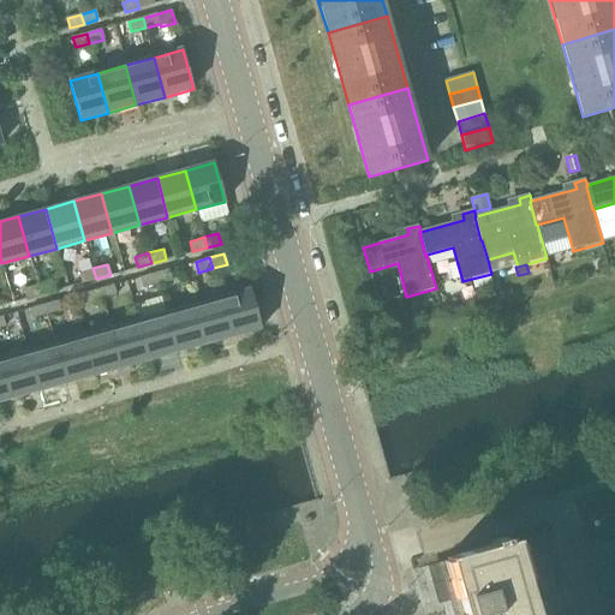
[(82,284),(96,279),(93,268),(78,273),(82,284)]
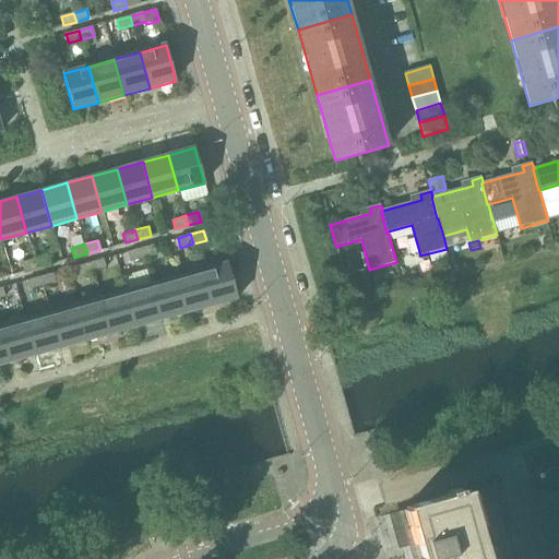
[(154,245),(140,249),(143,258),(156,254),(154,245)]
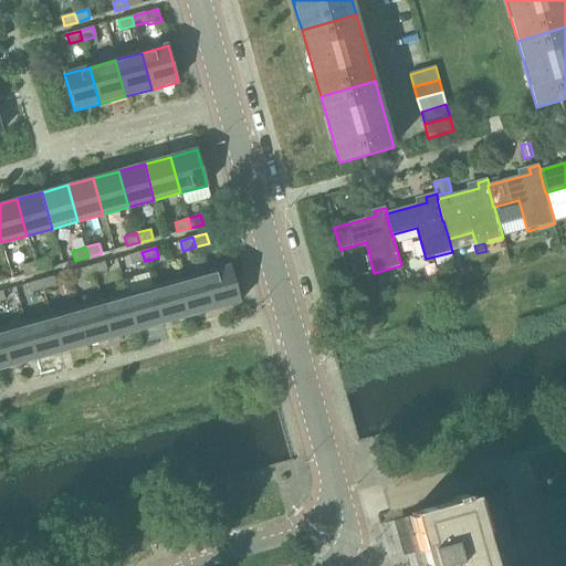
[(132,265),(145,261),(142,252),(129,255),(132,265)]
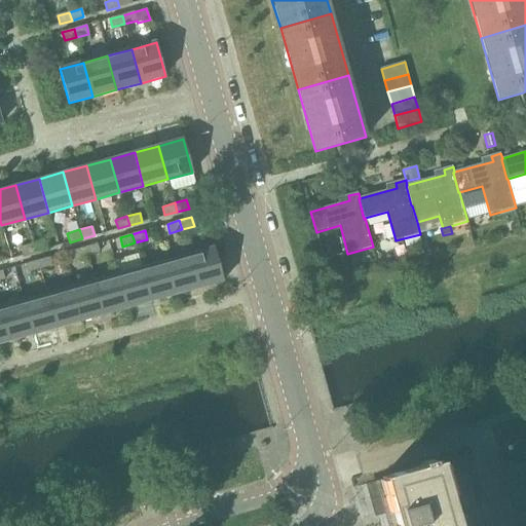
[(34,253),(47,249),(44,239),(32,242),(34,253)]
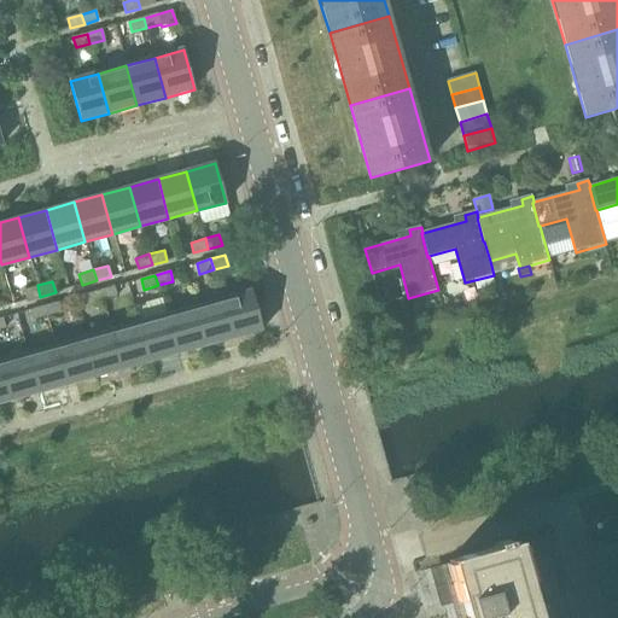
[(27,301),(40,297),(38,285),(23,290),(27,301)]
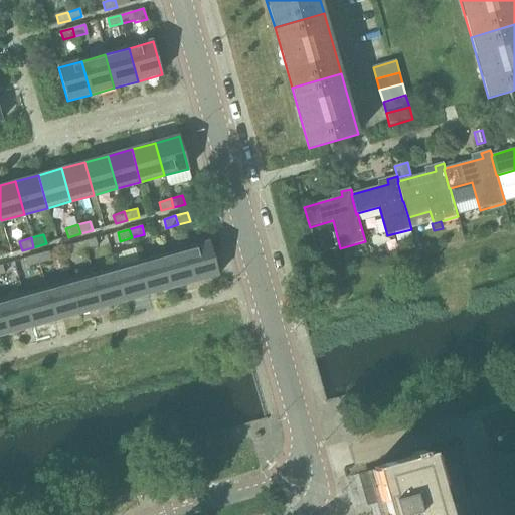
[(95,238),(82,242),(86,250),(98,247),(95,238)]
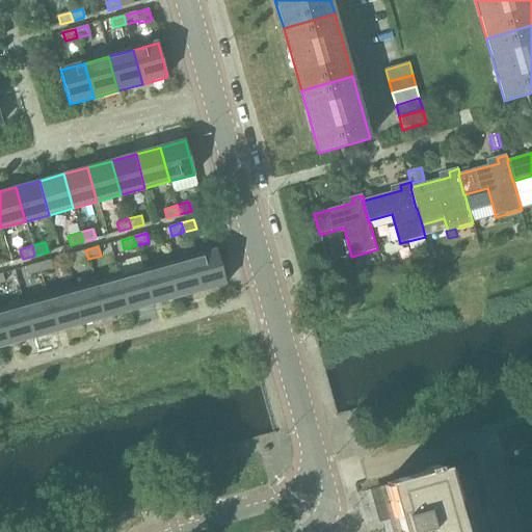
[(215,249),(191,257),(201,291),(225,284),(215,249)]
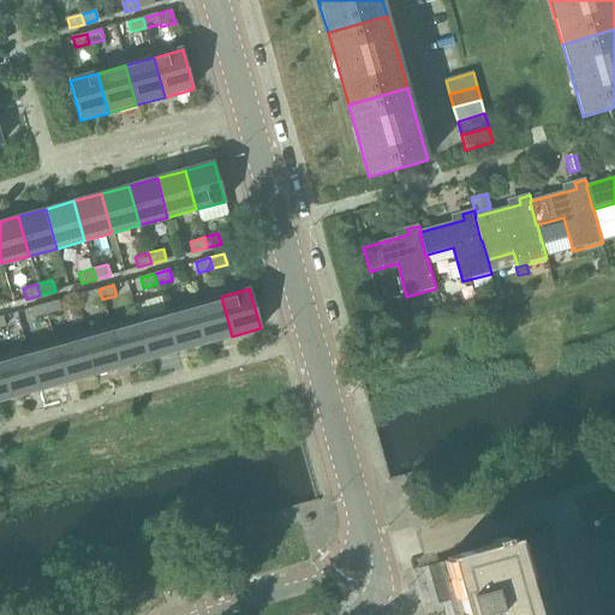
[(99,290),(84,293),(88,304),(102,299),(99,290)]
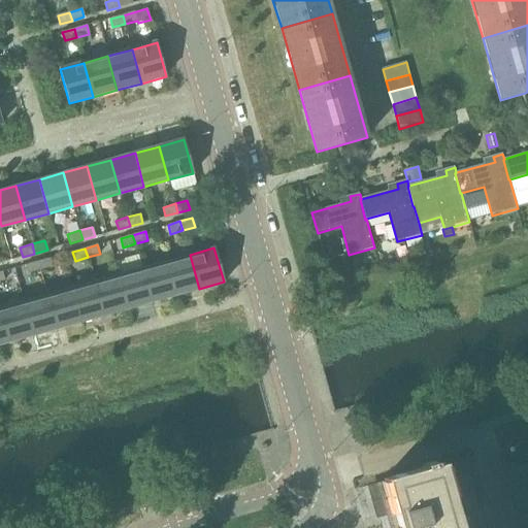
[(190,255),(165,262),(175,295),(199,289),(190,255)]
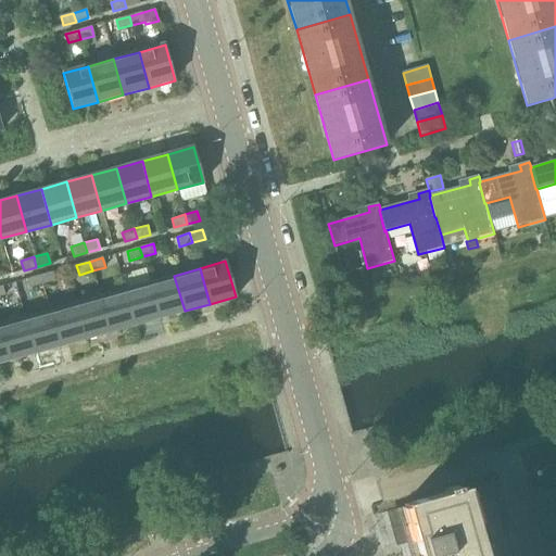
[(54,281),(52,272),(39,276),(41,286),(54,281)]
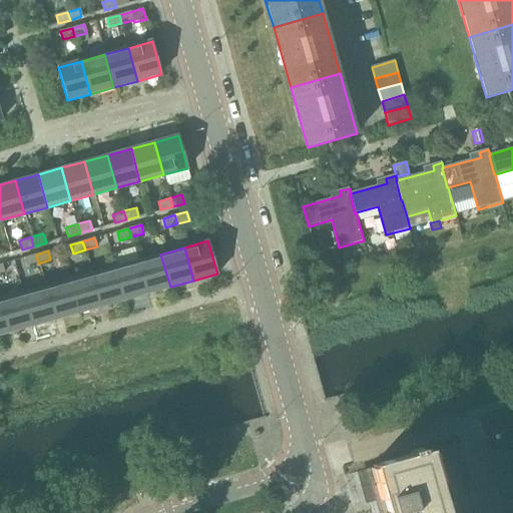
[(38,264),(36,254),(24,258),(26,267),(38,264)]
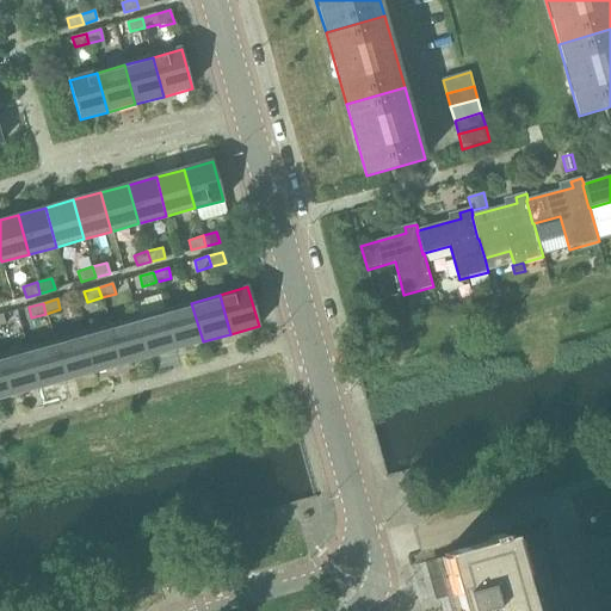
[(191,303),(164,310),(174,350),(203,341),(191,303)]
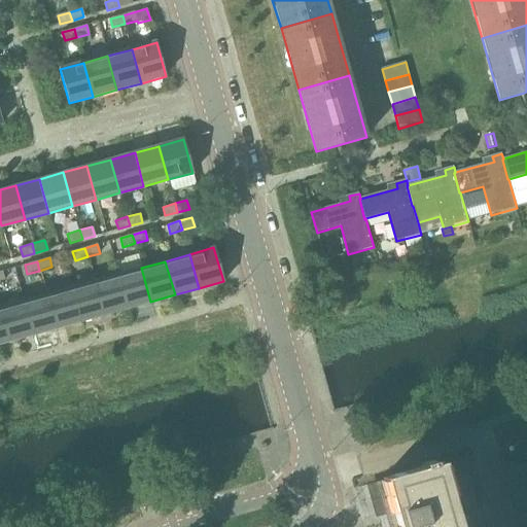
[(127,308),(150,302),(141,268),(117,274),(127,308)]
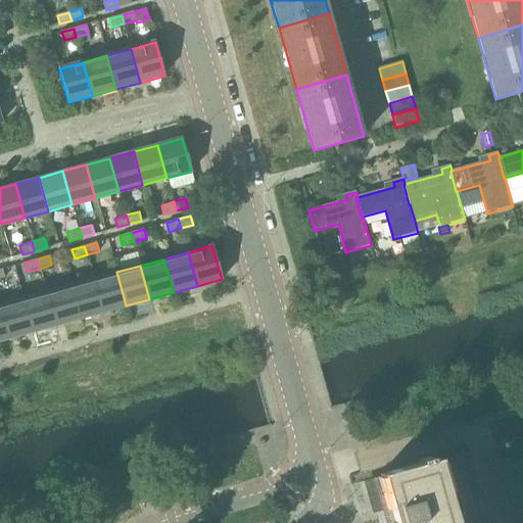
[(102,313),(126,305),(116,272),(93,279),(102,313)]
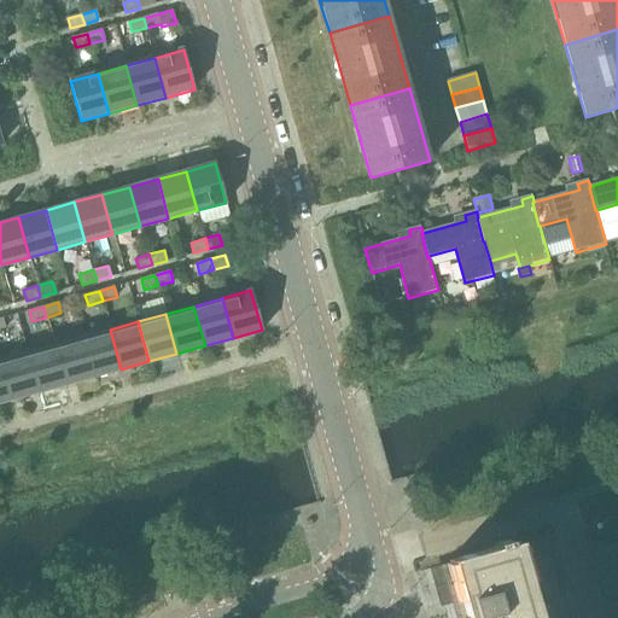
[(110,330),(82,338),(94,377),(121,369),(110,330)]
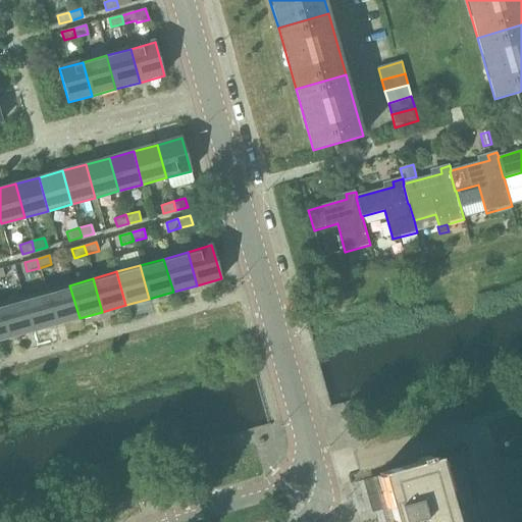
[(69,285),(46,292),(55,325),(80,318),(69,285)]
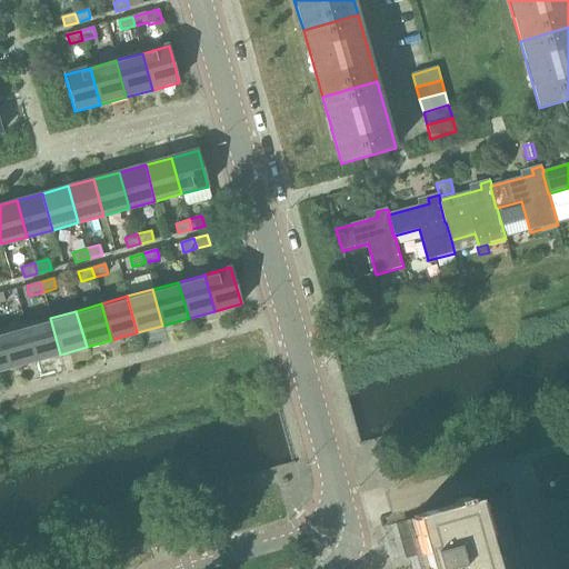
[(50,318),(25,326),(35,361),(60,355),(50,318)]
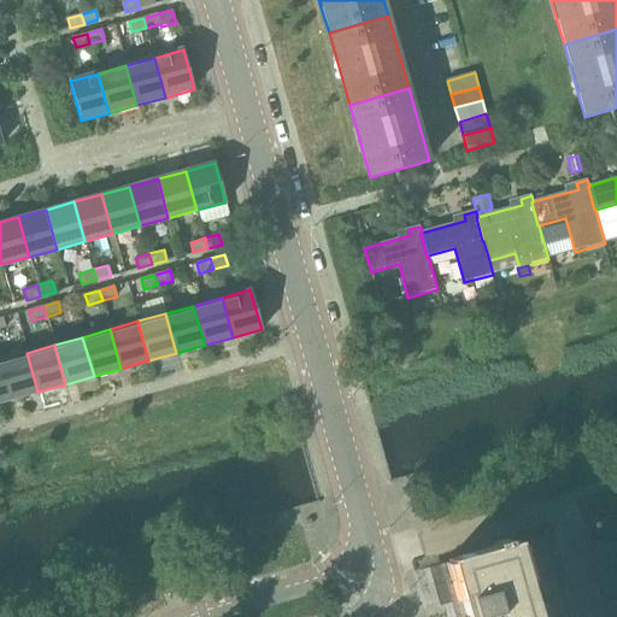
[(27,353),(0,359),(0,365),(10,400),(37,392),(27,353)]
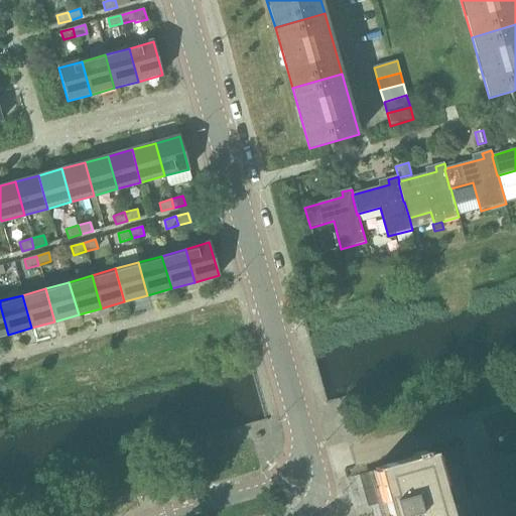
[(491,450),(515,443),(513,431),(487,438),(491,450)]
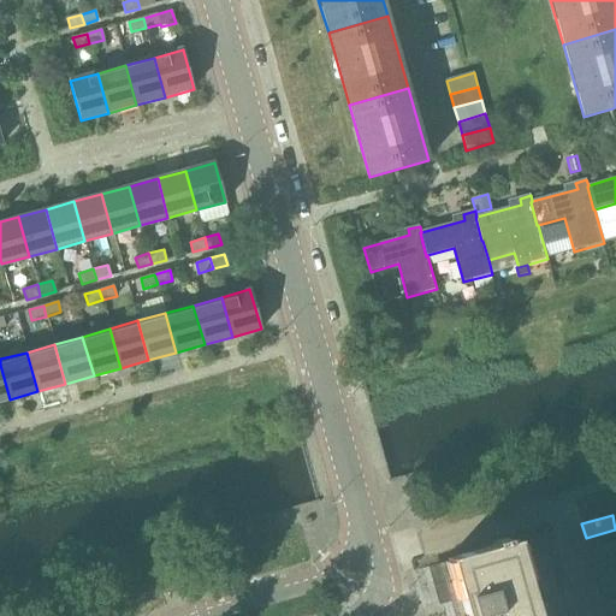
[(615,544),(615,529),(586,538),(590,551),(615,544)]
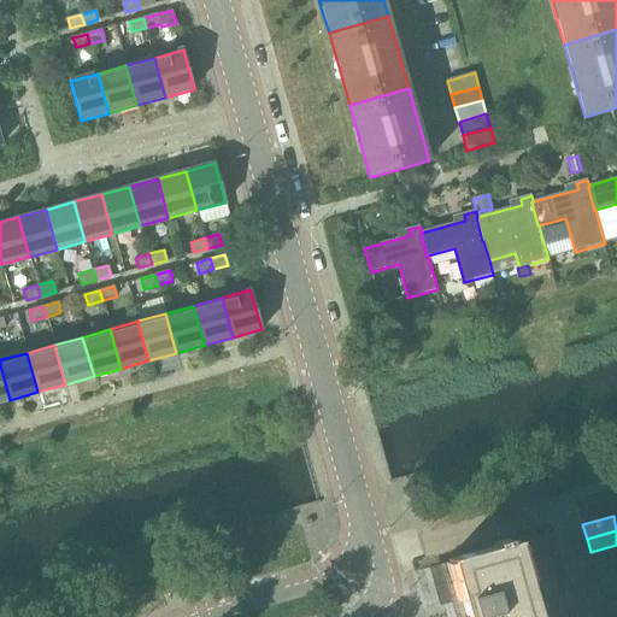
[(446,563),(438,565),(452,616),(568,616),(545,535),(521,542),(519,540),(510,542),(509,539),(497,542),(498,546),(446,560),(446,563)]
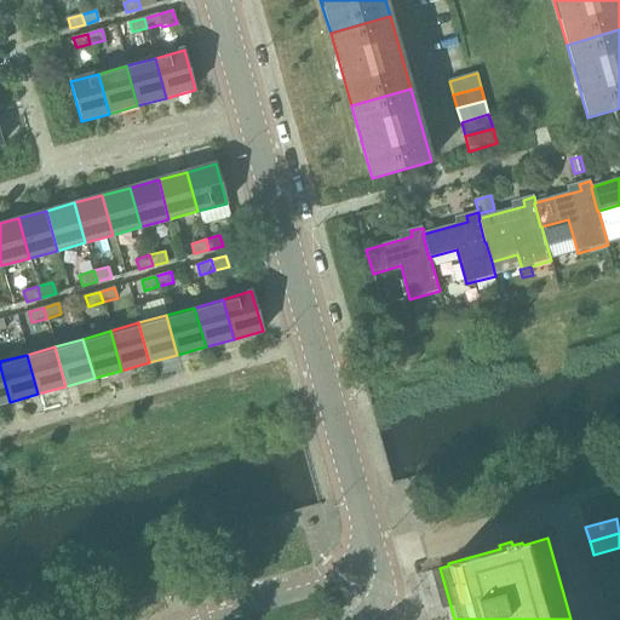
[(619,547),(593,555),(597,569),(619,562),(619,547)]
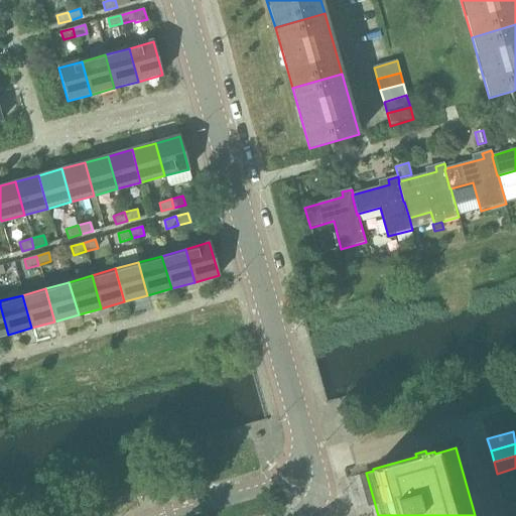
[(515,481),(515,468),(497,474),(500,485),(515,481)]
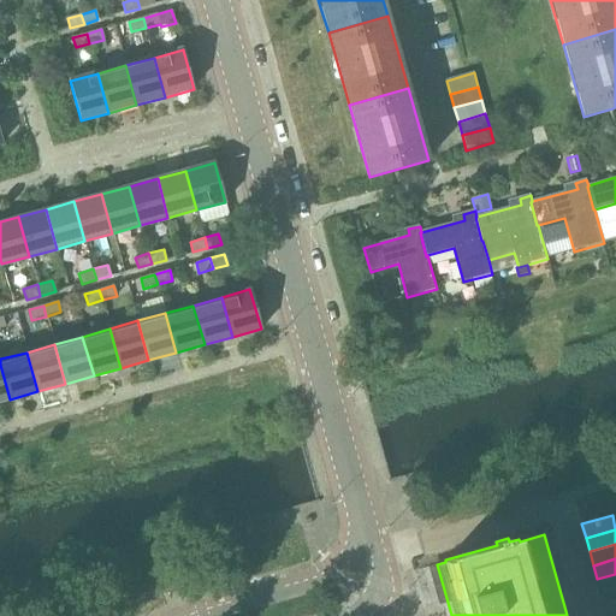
[(615,574),(597,579),(602,593),(615,588),(615,574)]
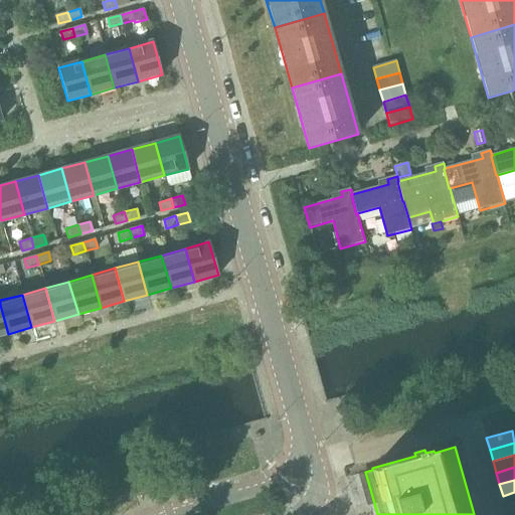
[(514,505),(514,492),(503,496),(506,508),(514,505)]
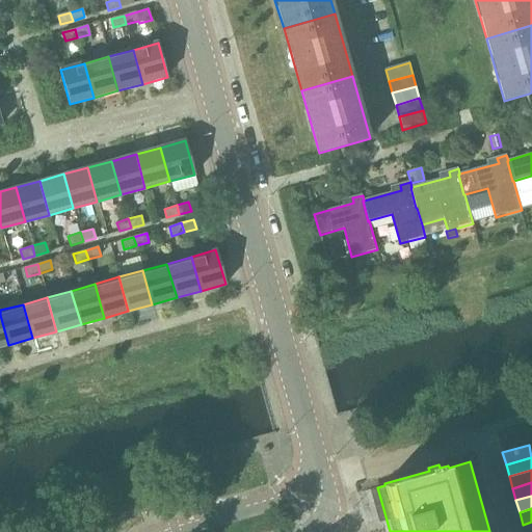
[(531,531),(531,522),(523,525),(525,531),(531,531)]
